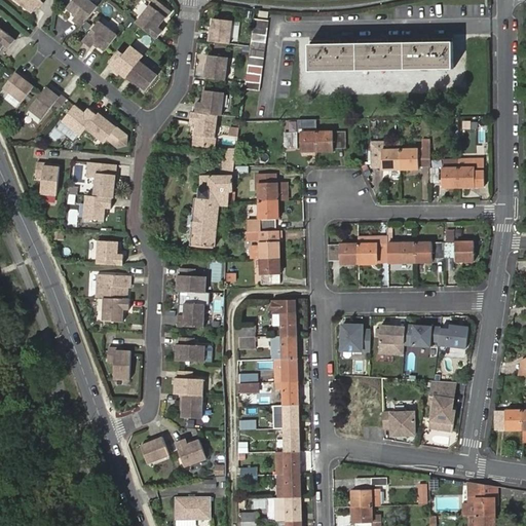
[(14,0),(32,13),(42,1),(40,0),(14,0)]
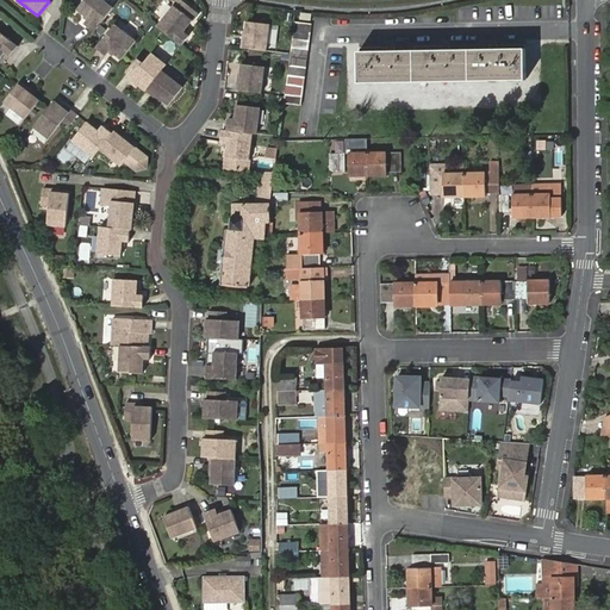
[(95,29),(114,5),(107,0),(83,0),(79,7),(91,17),(86,22),(95,29)]
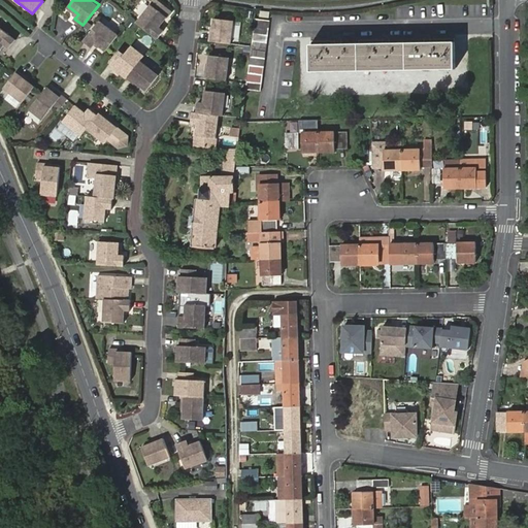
[(156,0),(137,24),(158,40),(164,32),(160,28),(172,12),(157,0),(156,0)]
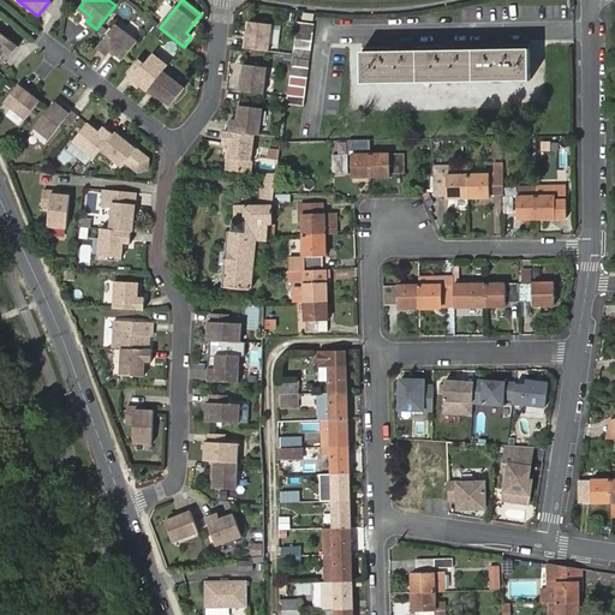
[(123,17),(103,41),(124,58),(139,40),(127,30),(132,24),(123,17)]
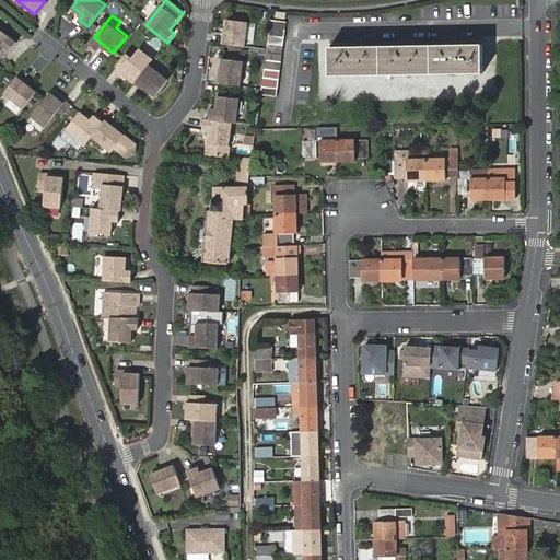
[(261,89),(260,94),(277,96),(287,21),(270,19),(267,50),(266,59),(264,73),(261,89)]
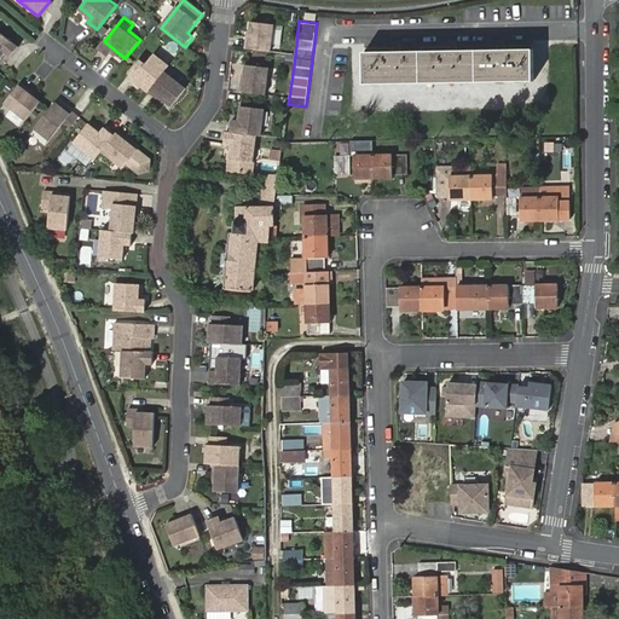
[(250,23),(248,50),(271,52),(275,25),(250,23)]
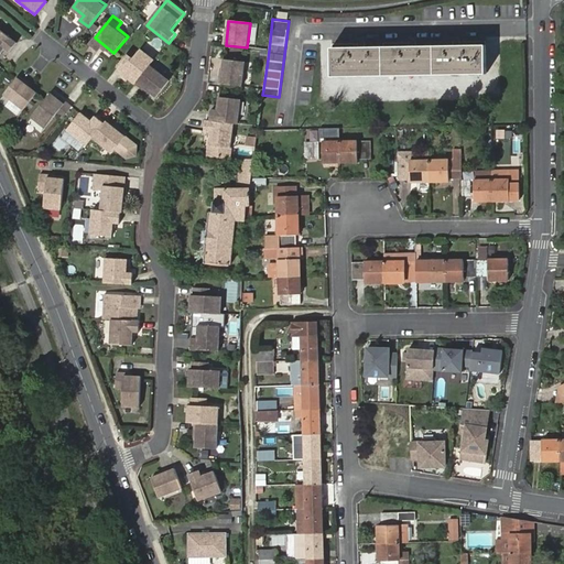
[(0,52),(4,47),(9,52),(17,43),(0,29),(0,52)]
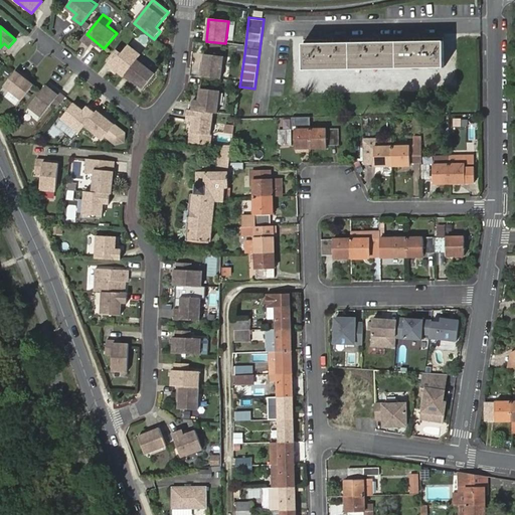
[(304,42),(304,69),(445,66),(444,40),(304,42)]
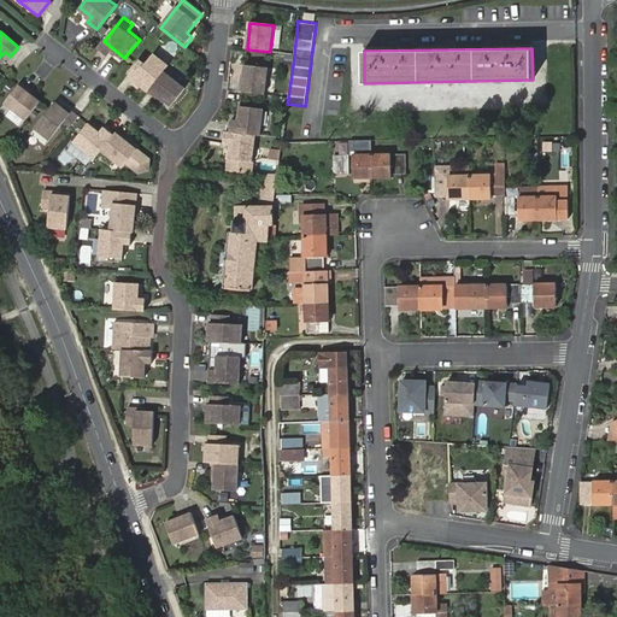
[(130,71),(136,77),(135,78),(150,90),(160,77),(171,64),(157,52),(147,63),(141,58),(130,71)]
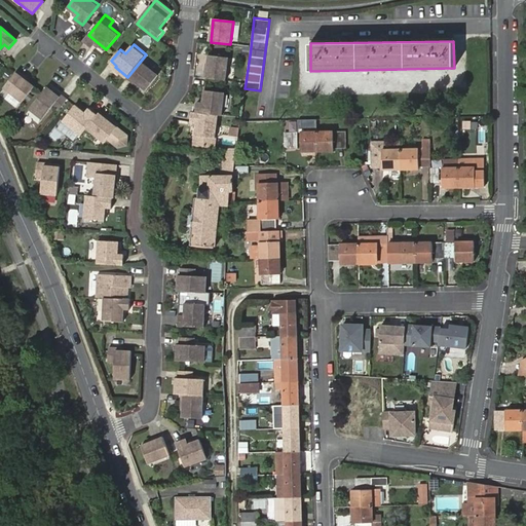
[(209,55),(205,78),(226,81),(229,59),(209,55)]
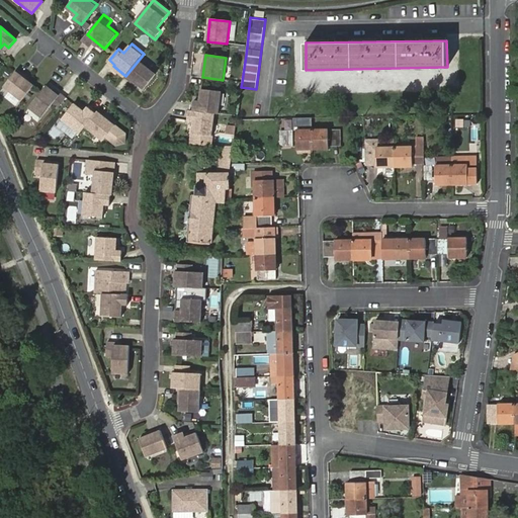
[(135,65),(125,76),(144,90),(152,79),(135,65)]
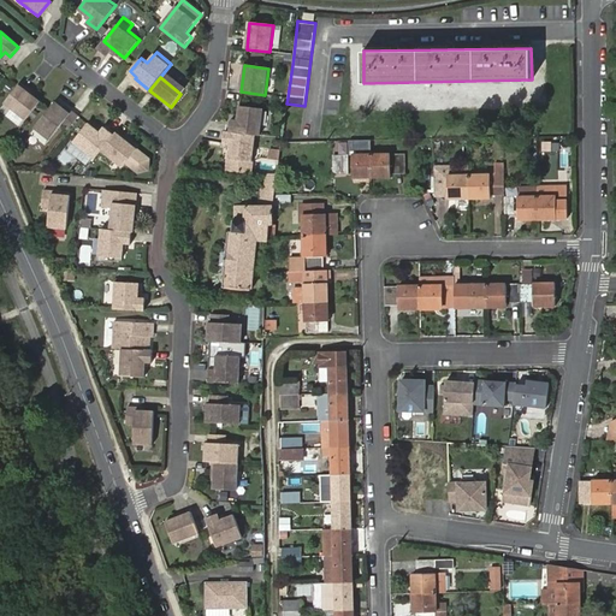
[(36,105),(16,88),(1,106),(22,123),(36,105)]
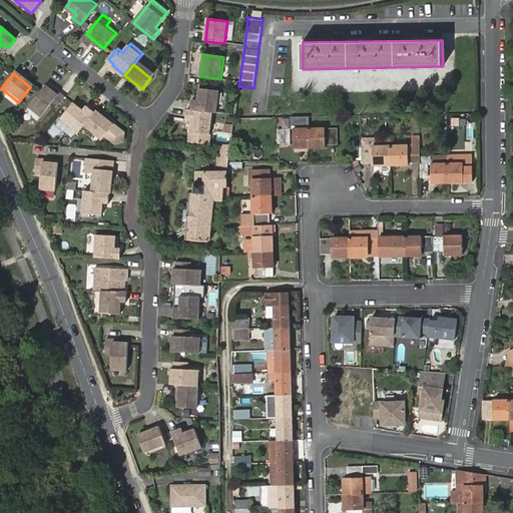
[(54,111),(63,99),(57,95),(55,96),(44,87),(26,109),(38,118),(48,106),(54,111)]
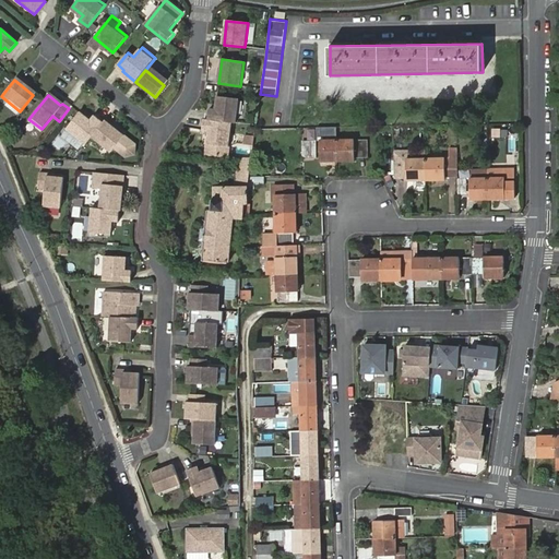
[(207,121),(210,121),(229,123),(236,125),(238,100),(217,97),(215,111),(210,110),(207,121)]
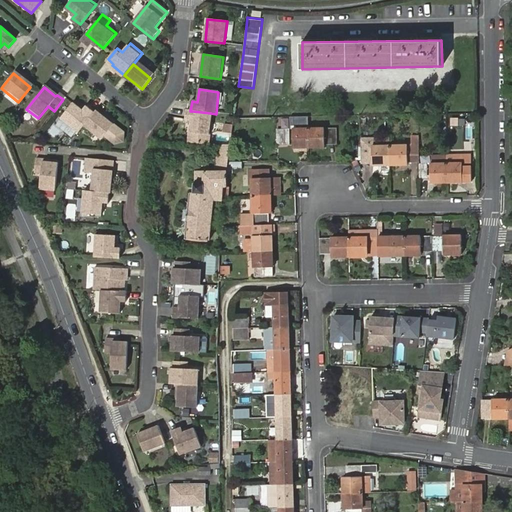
[(80,130),(92,115),(84,109),(81,113),(71,106),(59,121),(76,135),(80,130)]
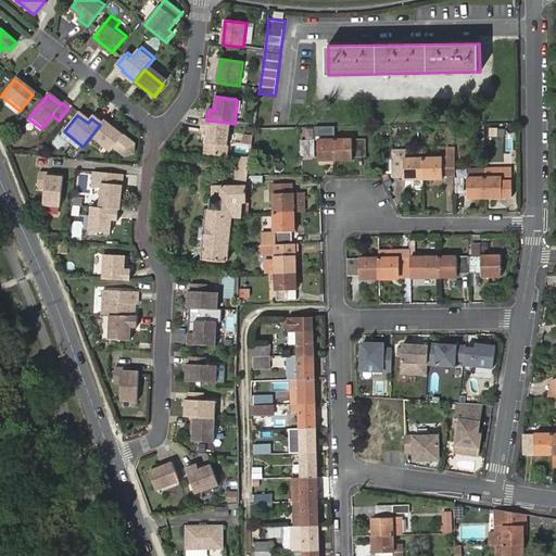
[(206,121),(203,121),(201,131),(206,131),(204,146),(225,148),(228,123),(209,121),(206,121)]
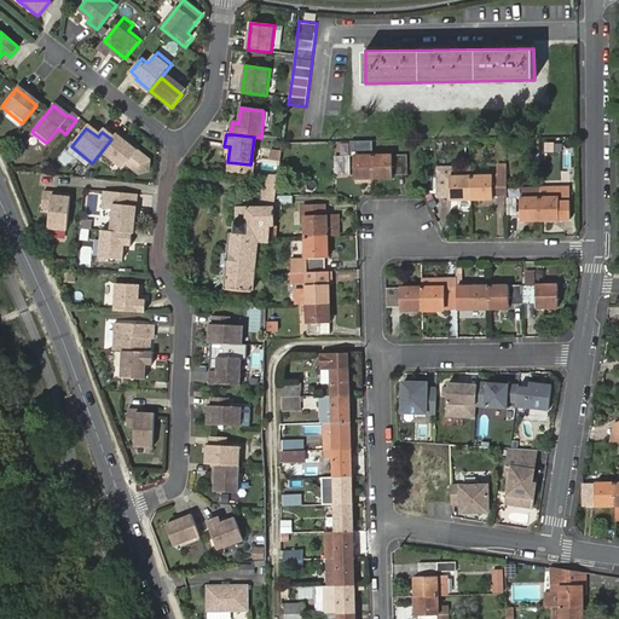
[(133,156),(111,139),(97,157),(119,174),(133,156)]
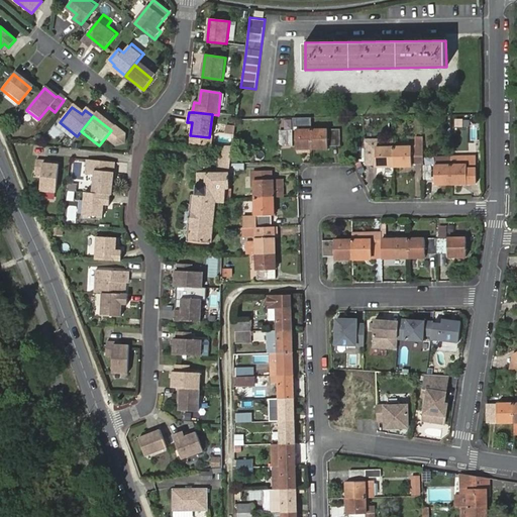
[(218,141),(233,142),(234,124),(225,124),(224,132),(219,132),(218,141)]
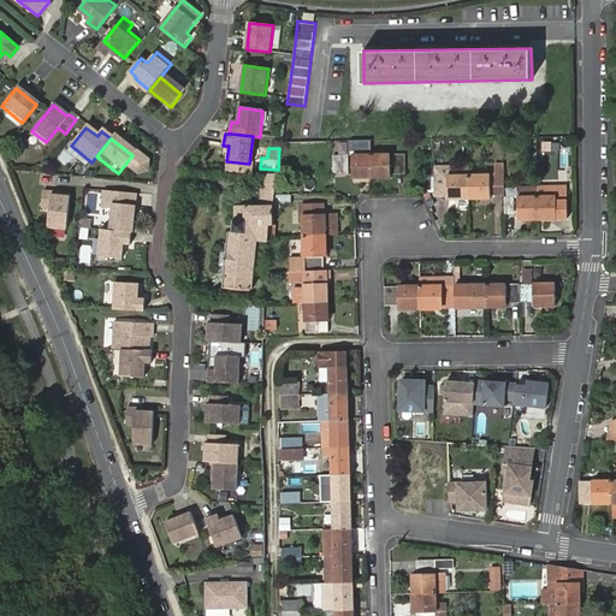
[(404,154),(372,155),(372,177),(392,177),(392,173),(404,172),(404,154)]
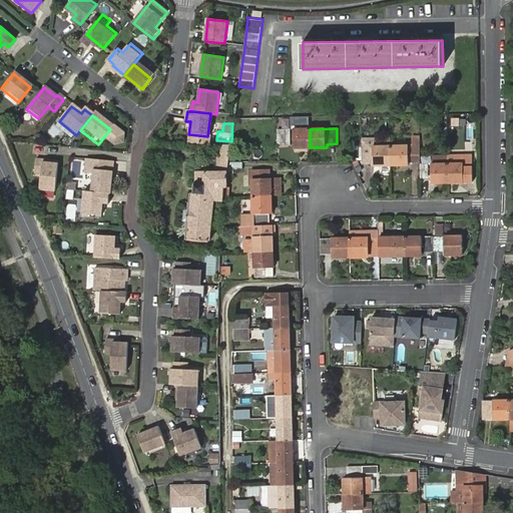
[(310,147),(310,129),(294,129),(295,147),(310,147)]
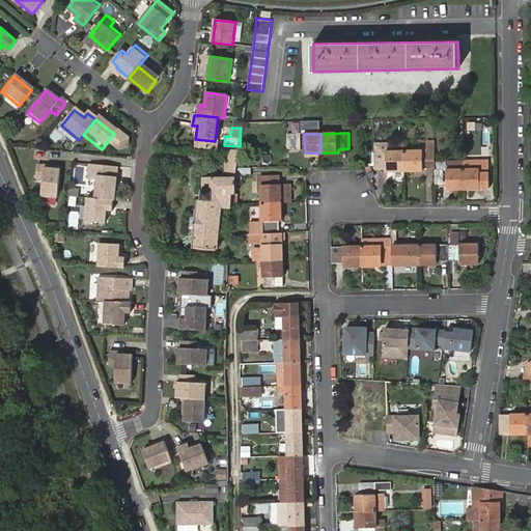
[(286,135),(286,150),(299,150),(298,135),(286,135)]
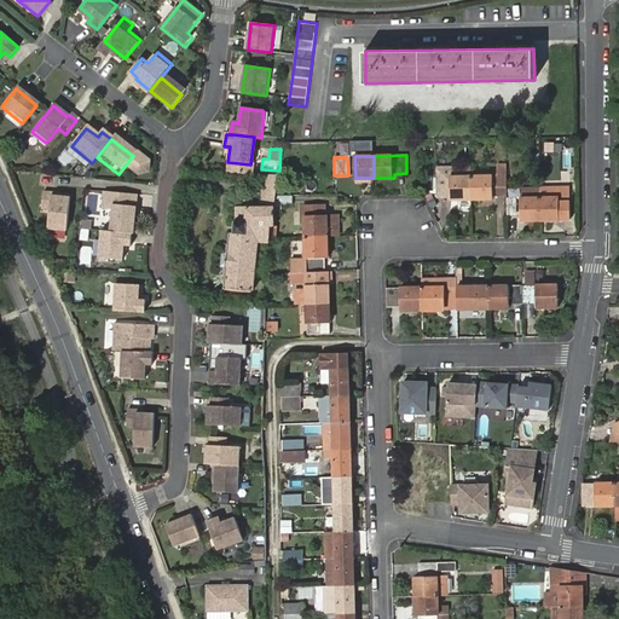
[(276,196),(279,174),(266,174),(261,206),(236,206),(235,232),(231,232),(229,253),(227,253),(226,270),(225,288),(254,290),(256,260),(259,260),(259,256),(256,255),(258,241),(270,242),(271,237),(272,225),(276,225),(275,213),(275,208),(275,206),(276,196)]
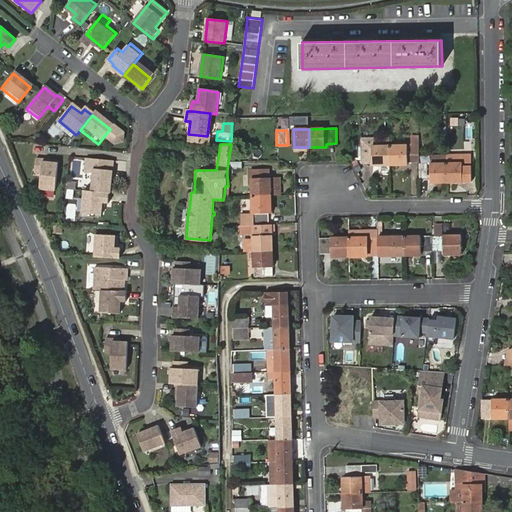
[(390,164),(390,145),(373,146),(373,164),(390,164)]
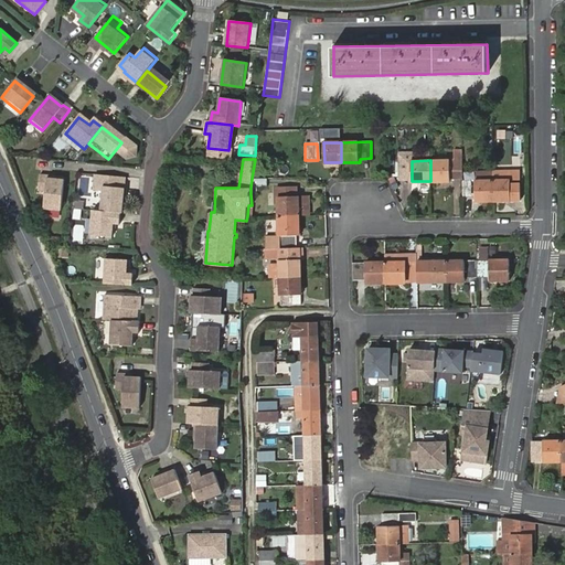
[(450,160),(430,160),(430,181),(450,181),(450,160)]
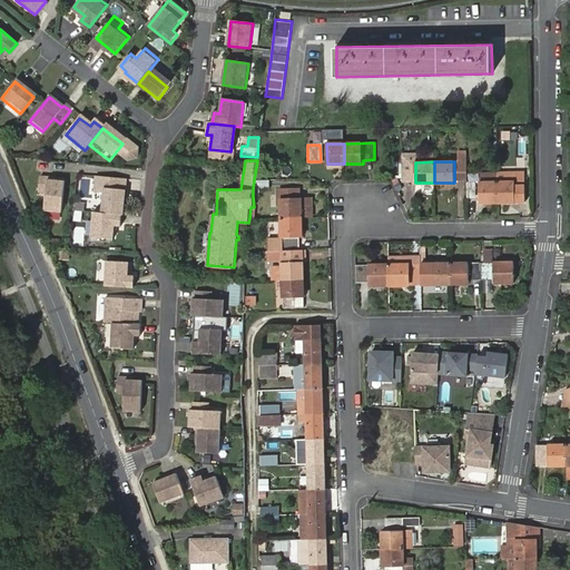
[(497,203),(497,182),(497,172),(485,172),(485,182),(481,182),(480,182),(480,203),(497,203)]
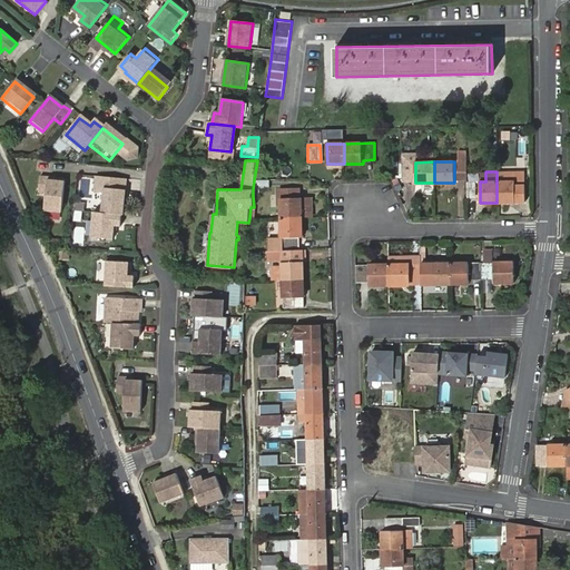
[(37,193),(45,194),(43,210),(60,213),(62,182),(46,179),(47,177),(38,176),(37,193)]
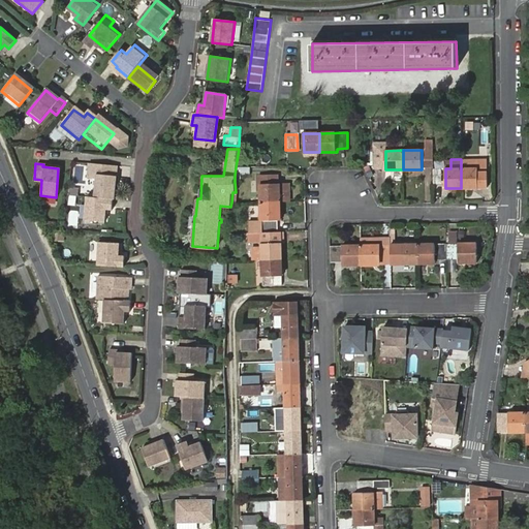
[(112,200),(114,200),(116,178),(117,166),(88,163),(86,179),(95,180),(93,198),(112,200)]
